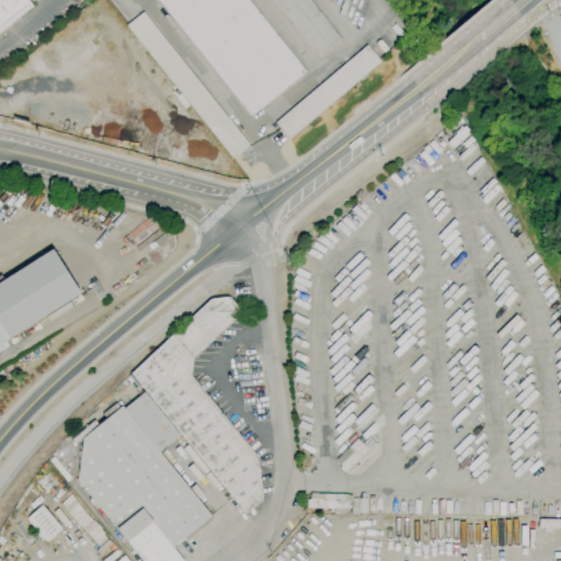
[(0,26),(0,0),(26,0),(30,3),(0,26)]
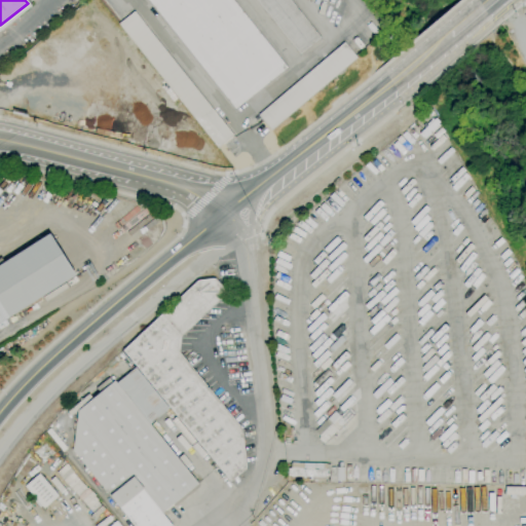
[(235,109),(148,0),(232,0),(287,68),(235,109)]
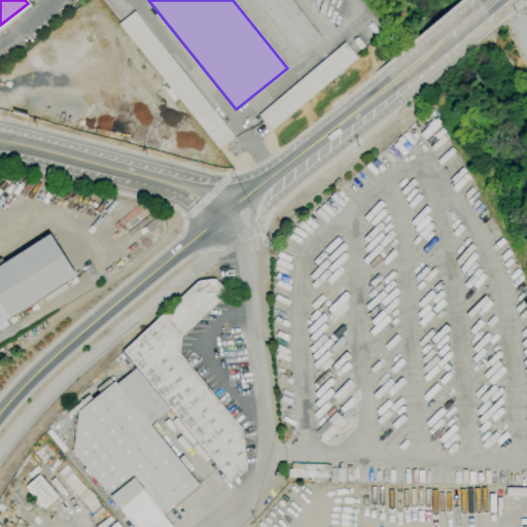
[(300,55),(255,0),(289,0),(320,38),(300,55)]
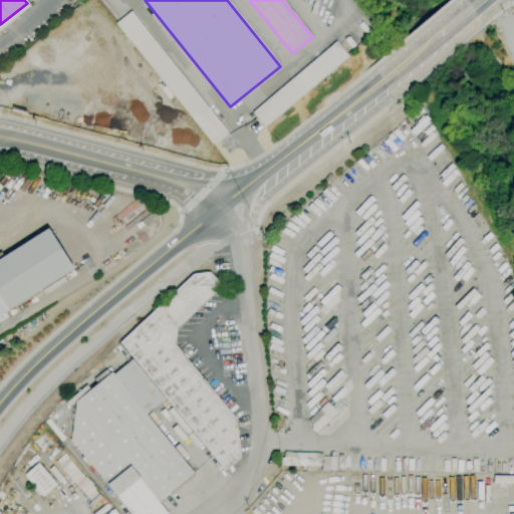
[(212,145),(115,23),(131,11),(228,133),(212,145)]
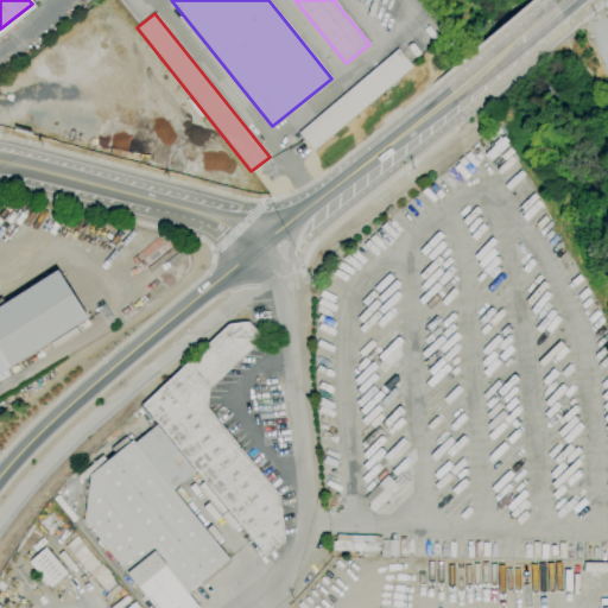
[(312,151),(298,133),(398,50),(412,67),(312,151)]
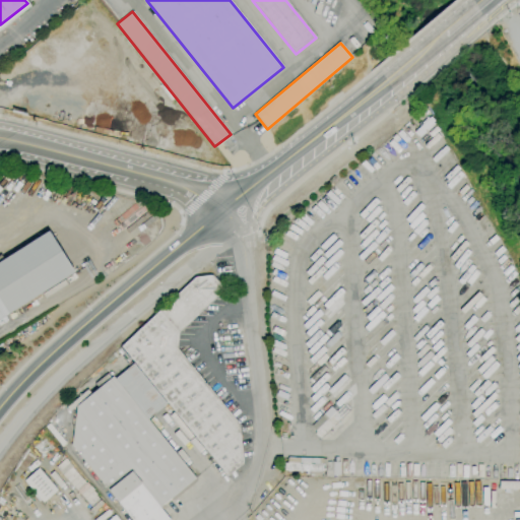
[(0,254),(1,254),(4,259),(49,232),(74,272),(0,319),(0,254)]
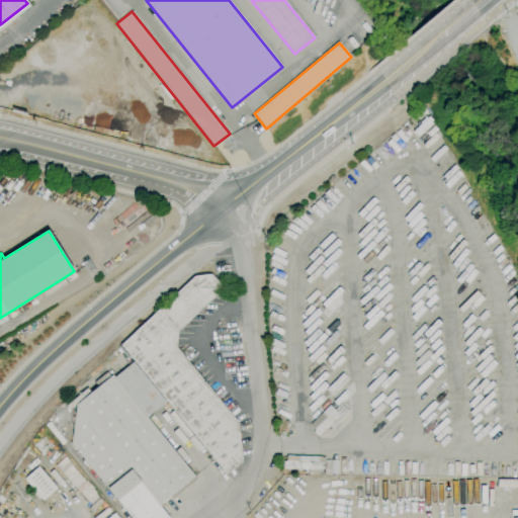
[(238,422),(242,461),(227,475),(167,402),(134,361),(120,345),(194,276),(210,274),(224,288),(178,331),(176,347),(238,422)]
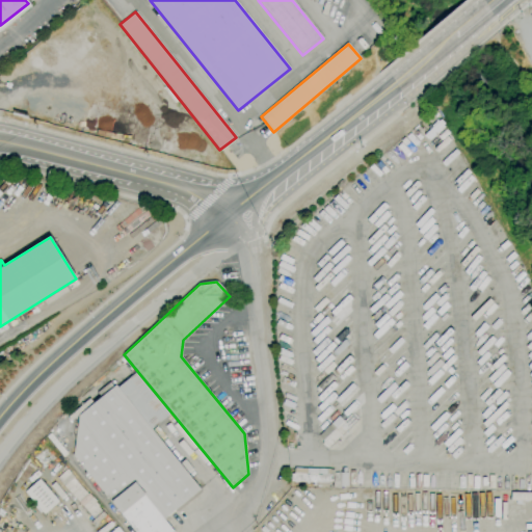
[(79,416),(115,386),(117,388),(137,371),(171,413),(151,429),(200,489),(163,520),(174,531),(135,531),(73,456),(79,416)]
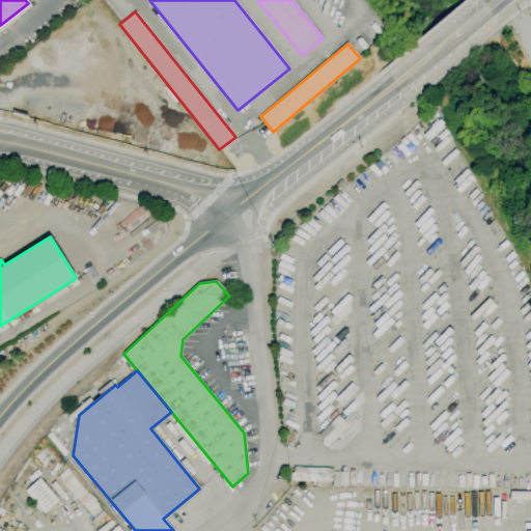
[(316,435),(327,446),(347,426),(337,415),(316,435)]
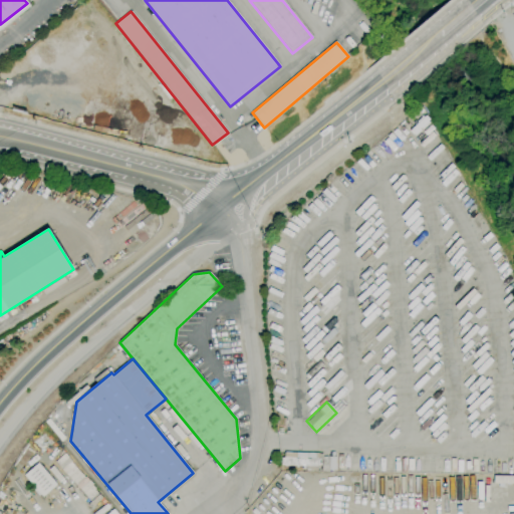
[(328,472),(321,472),(322,459),(320,459),(320,464),(318,464),(318,471),(306,471),(306,467),(281,466),(281,458),(284,458),(284,453),(323,454),(322,457),(329,457),(328,472)]
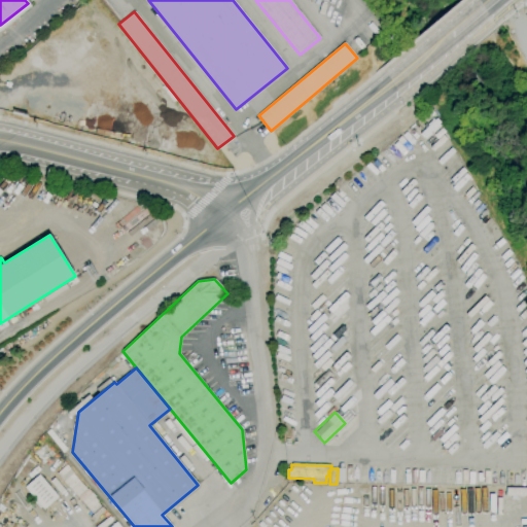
[(43,510),(41,507),(39,508),(33,501),(35,499),(24,487),(39,475),(58,497),(43,510)]
